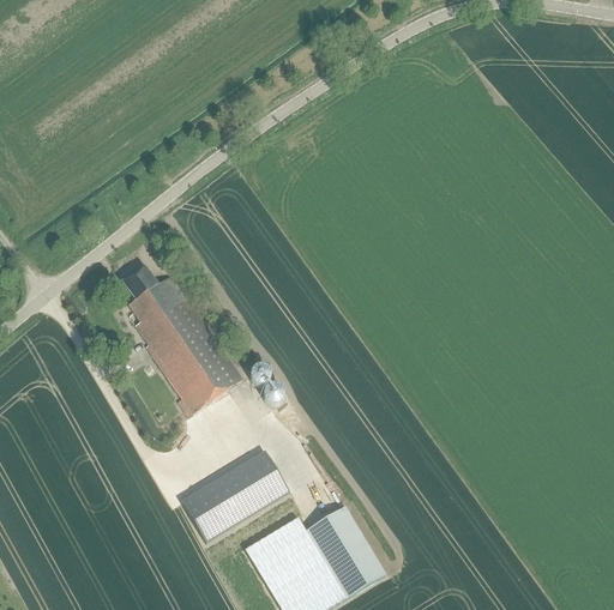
[(144,265),(121,281),(134,299),(126,305),(132,312),(132,313),(139,322),(136,325),(140,333),(149,344),(146,345),(182,398),(193,412),(244,378),(175,281),(174,282),(169,276),(157,284),(144,265)]
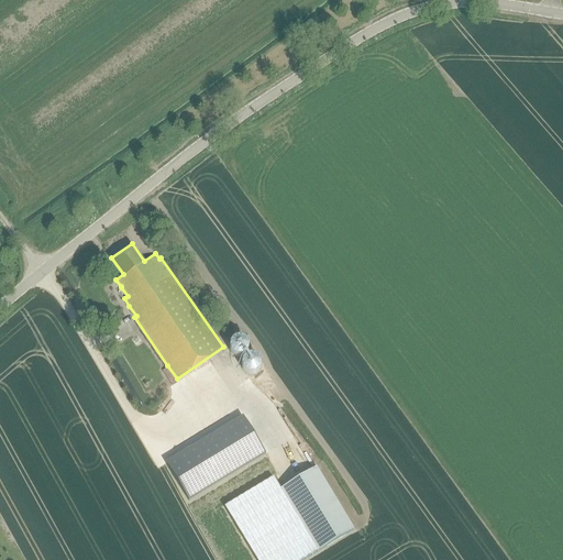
[(230,341),(229,344),(230,348),(232,351),(235,353),(239,354),(243,352),(245,350),(247,347),(247,343),(246,339),(243,337),(240,336),(235,336),(232,338),(230,341)]
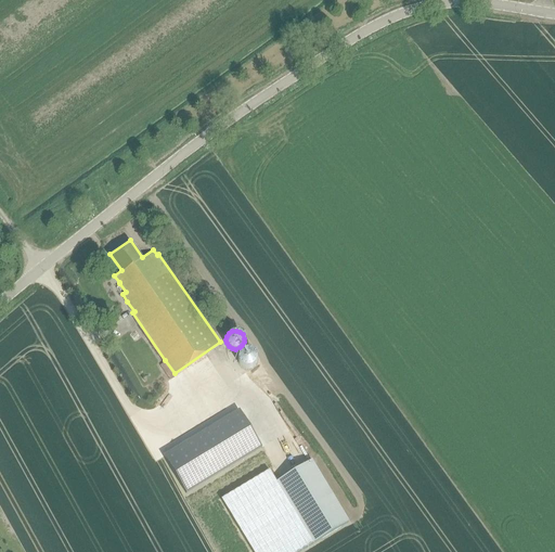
[(239,354),(237,357),(239,360),(241,363),(244,366),(247,366),(252,364),(254,362),(256,359),(256,356),(255,351),(252,349),(248,348),(244,348),(241,350),(239,354)]
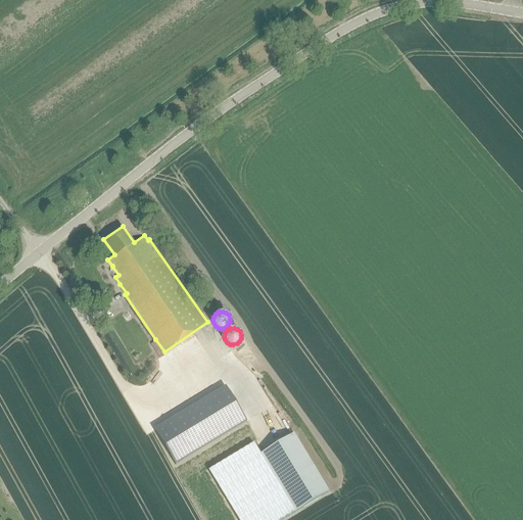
[(227,383),(154,426),(176,462),(247,418),(227,383)]
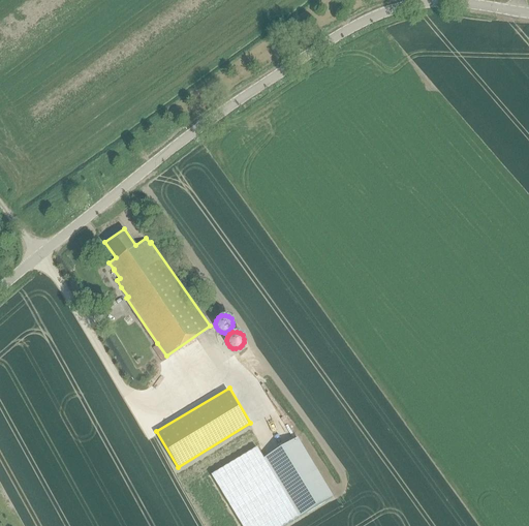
[(257,444),(211,472),(244,525),(281,525),(333,494),(298,436),(263,456),(257,444)]
